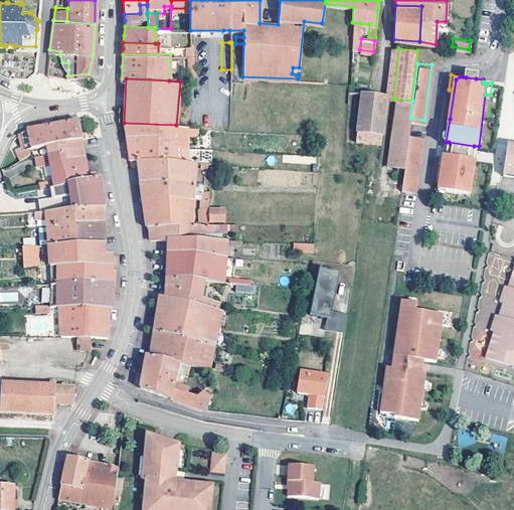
[(355,138),(361,91),(348,90),(345,138),(355,138)]
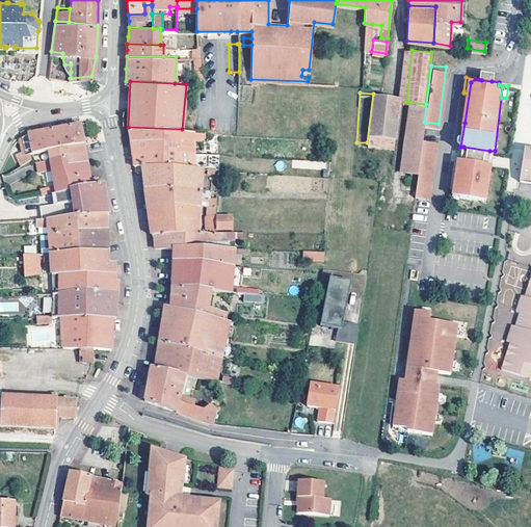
[(399,96),(373,94),(367,142),(378,143),(380,133),(395,134),(399,96)]
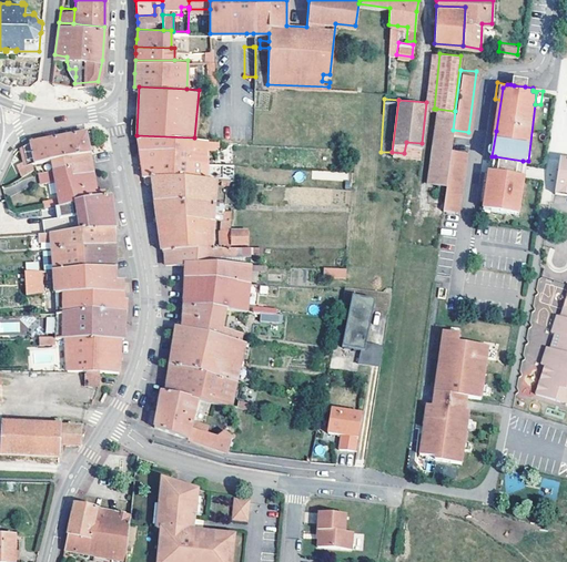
[(454,111),(436,109),(428,179),(447,181),(452,145),(453,130),(455,111),(454,111)]
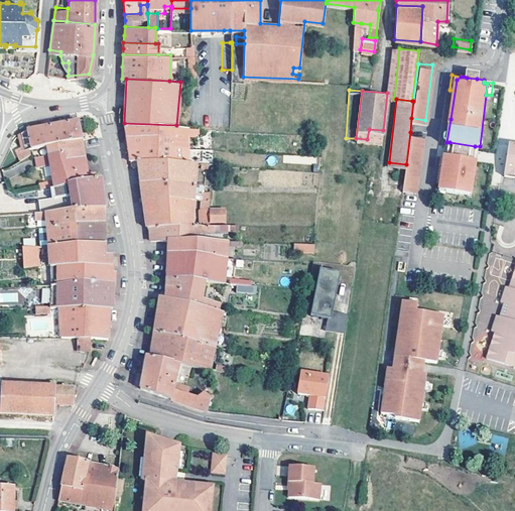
[(27,145),(45,141),(81,136),(79,128),(78,117),(73,118),(46,123),(27,126),(17,131),(20,147),(17,149),(14,152),(17,157),(28,150),(27,145)]
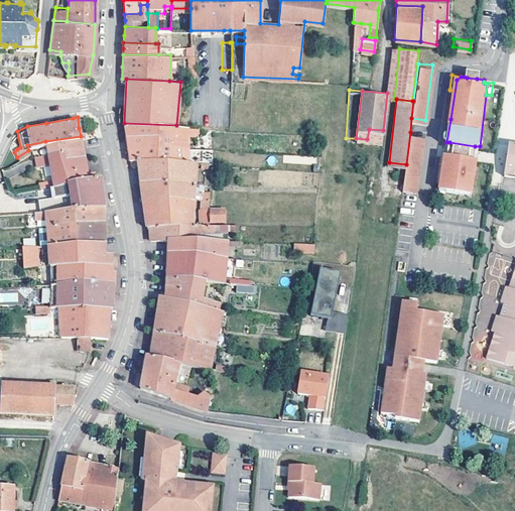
[(169,145),(187,146),(187,134),(196,133),(195,126),(176,125),(124,123),(125,129),(126,135),(169,136),(169,145)]
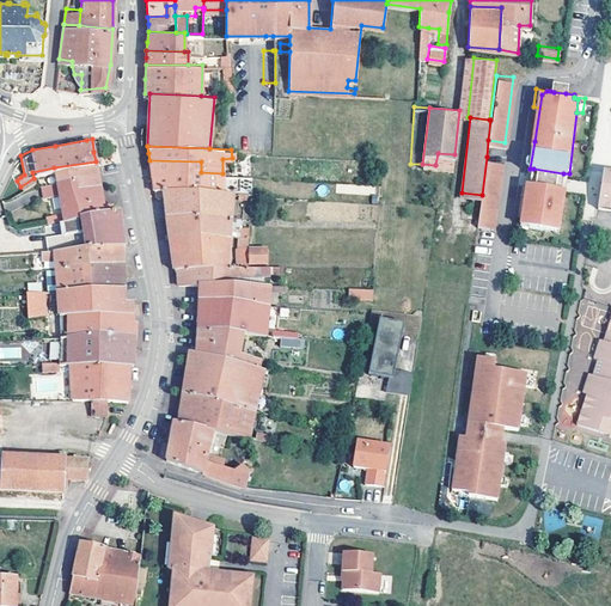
[(503,158),(487,157),(482,195),(481,206),(478,221),(495,222),(503,158)]
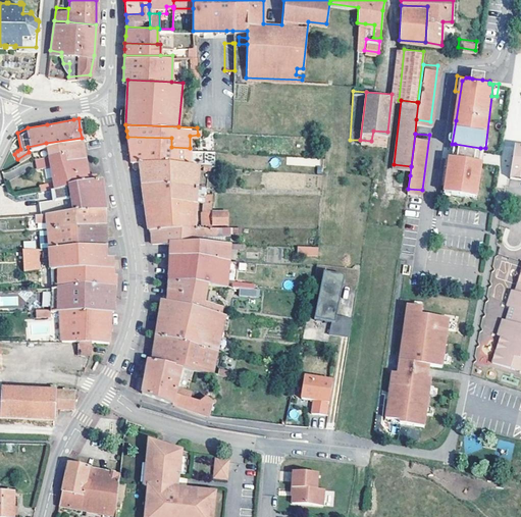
[(132,160),(190,162),(190,148),(171,147),(171,138),(127,137),(129,150),(132,160)]
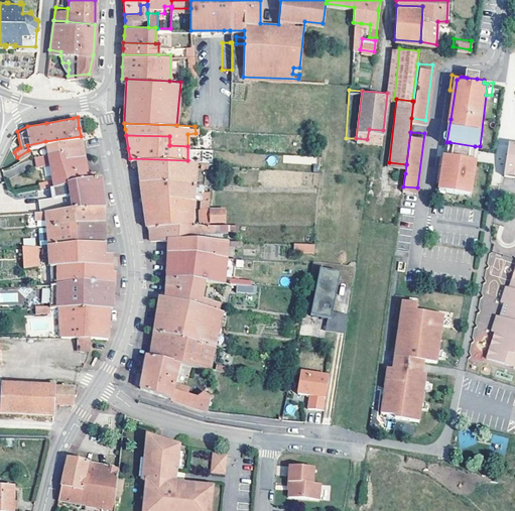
[(45,141),(47,150),(82,144),(81,136),(45,141)]
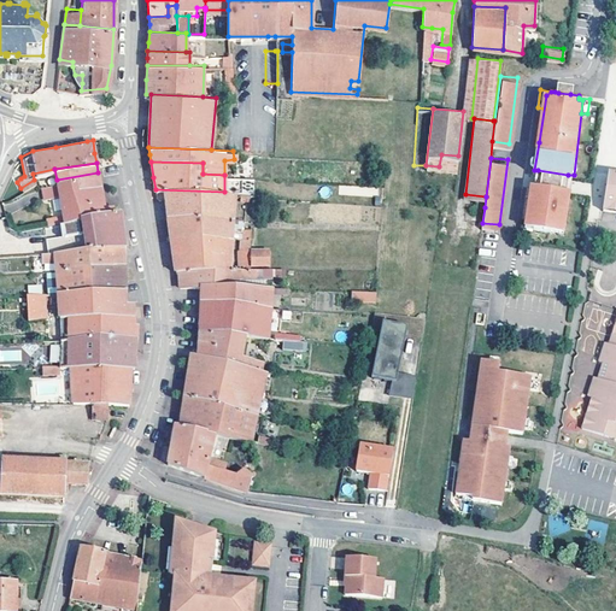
[(615,166),(615,169),(610,172),(605,200),(615,201),(615,166)]
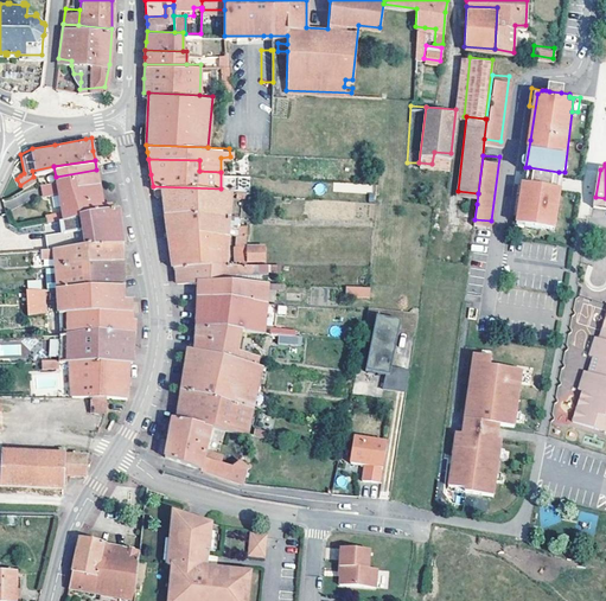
[(529,167),(528,180),(556,184),(559,172),(529,167)]
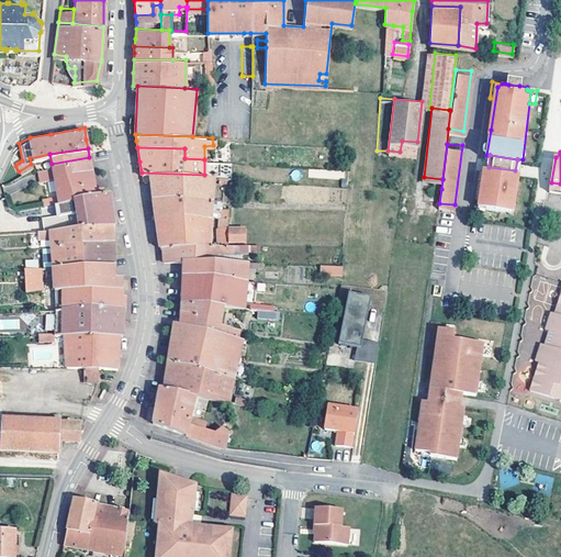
[(56,192),(57,199),(74,198),(103,191),(102,185),(96,186),(92,173),(90,157),(89,157),(52,164),(38,166),(41,175),(53,173),(56,192)]
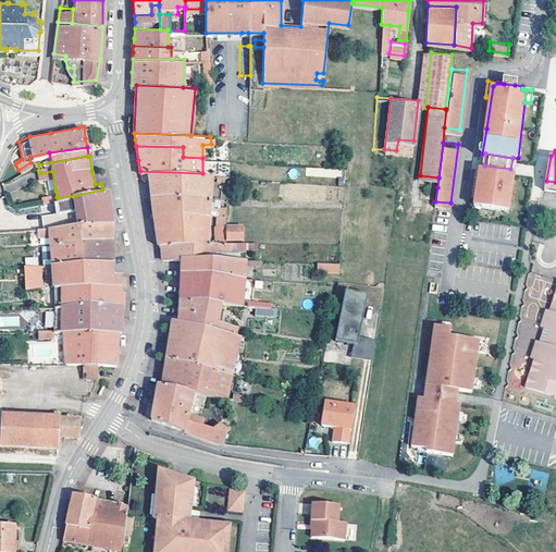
[(485,197),(484,203),(503,205),(504,200),(511,201),(516,170),(510,169),(484,166),(481,164),(477,196),(485,197)]
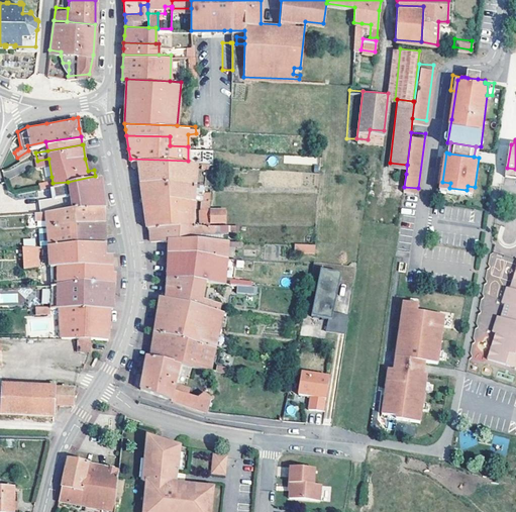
[(146,225),(149,225),(193,224),(196,161),(188,161),(130,159),(131,163),(133,165),(138,164),(143,207),(146,225)]
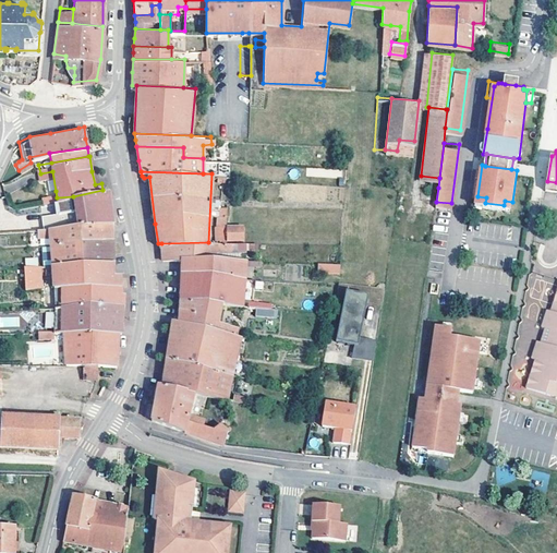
[(40,212),(43,227),(110,220),(112,220),(110,205),(108,189),(103,190),(73,196),(75,207),(40,212)]
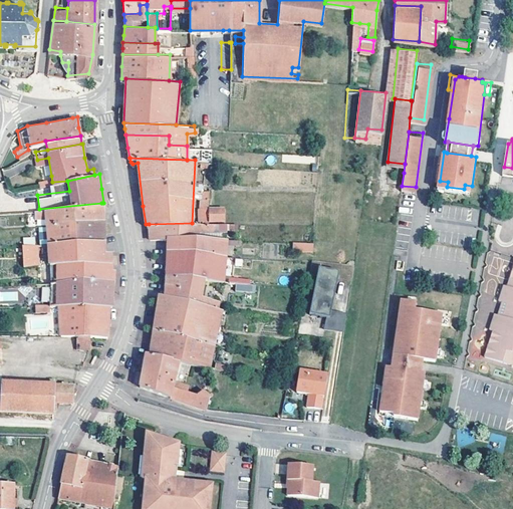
[(39,185),(52,182),(51,176),(37,179),(39,185)]
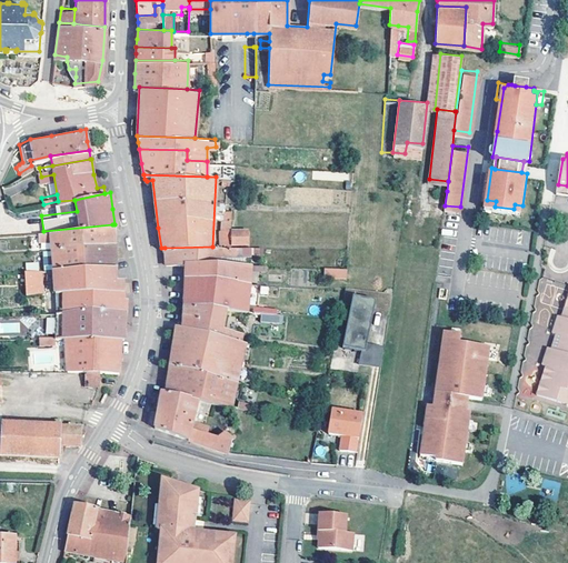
[(221,219),(230,219),(230,208),(222,208),(221,219)]
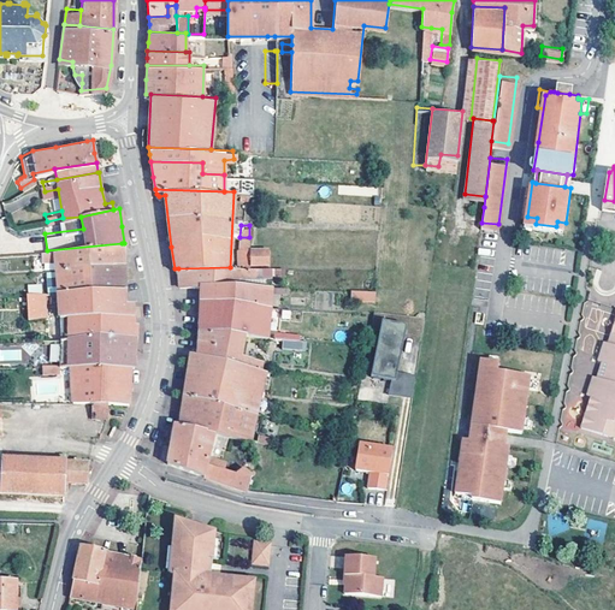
[(249,262),(248,247),(249,237),(240,237),(238,247),(238,262),(249,262)]
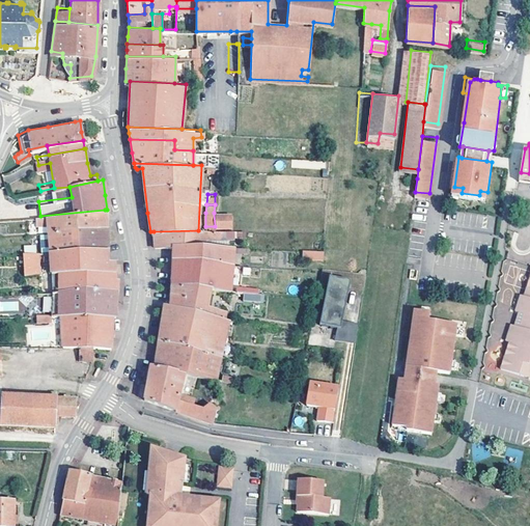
[(105,219),(105,210),(40,216),(35,216),(36,223),(46,223),(47,230),(78,229),(106,225),(105,219)]
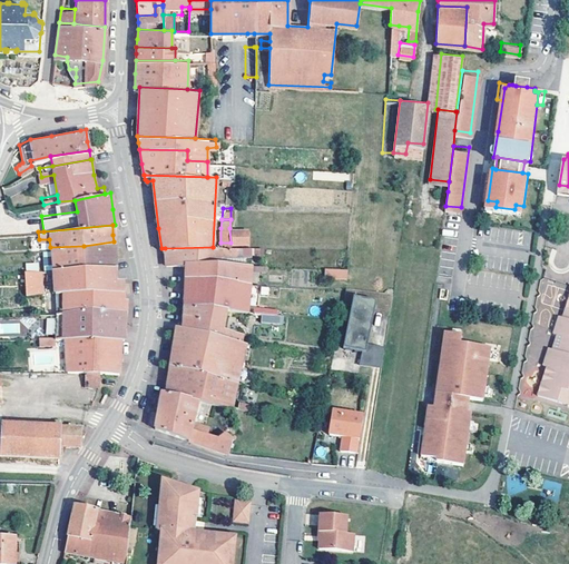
[(229,228),(231,243),(247,243),(247,228),(229,228)]
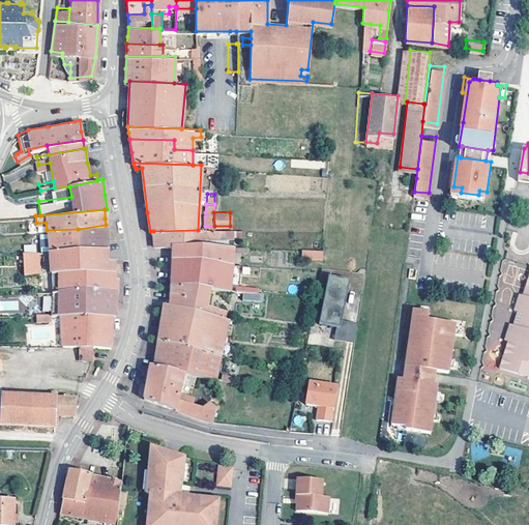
[(106,236),(106,225),(78,229),(47,230),(48,249),(107,246),(106,236)]
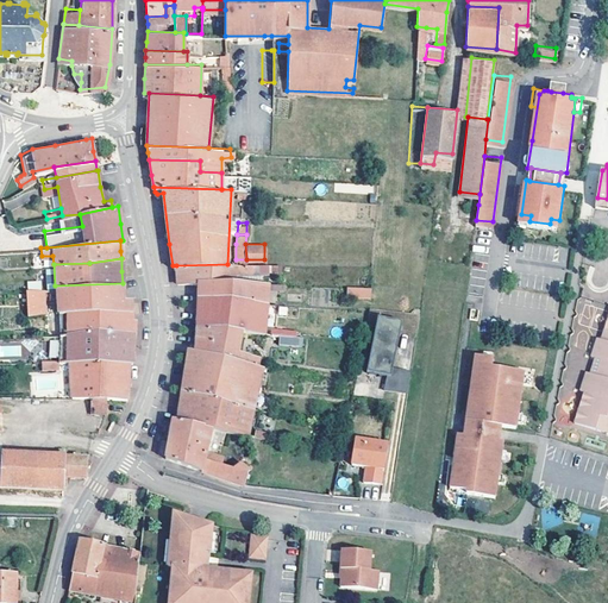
[(234,264),(227,264),(176,265),(176,274),(176,280),(198,280),(233,281),(233,271),(234,264)]
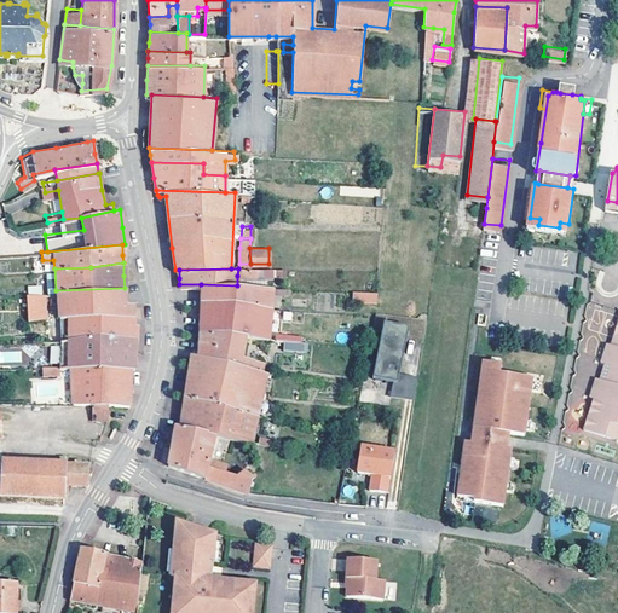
[(201,299),(270,306),(271,291),(271,285),(237,285),(201,284),(201,293),(201,299)]
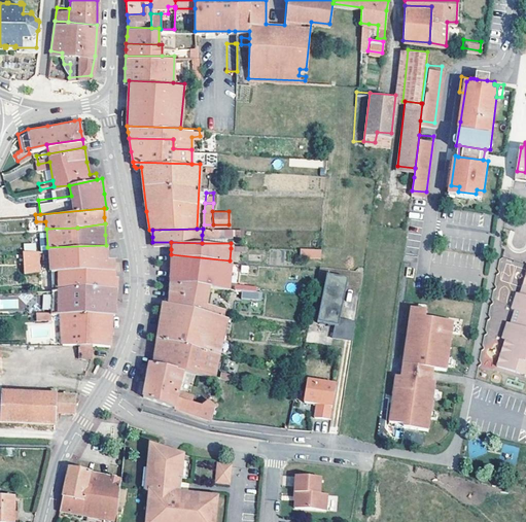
[(50,287),(116,285),(117,275),(113,274),(113,256),(106,256),(106,245),(47,247),(50,287)]
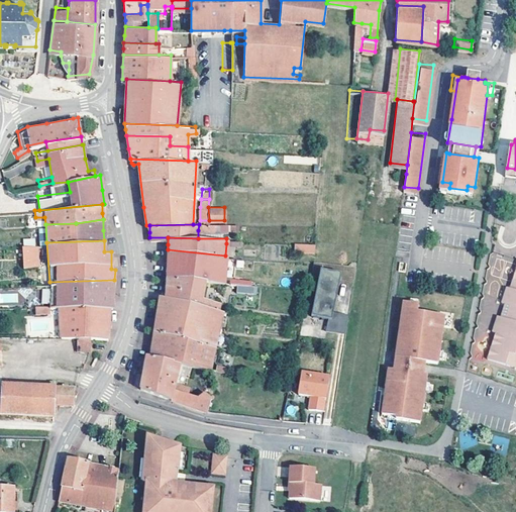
[(314,242),(294,241),(294,248),(314,249),(314,242)]
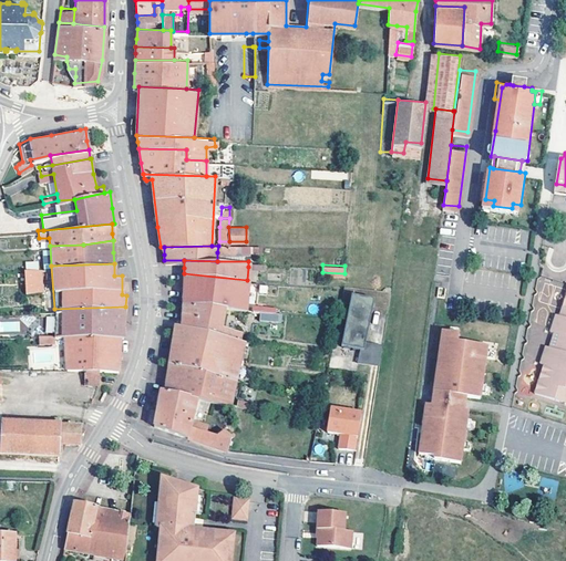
[(42,288),(41,267),(24,267),(26,289),(42,288)]
